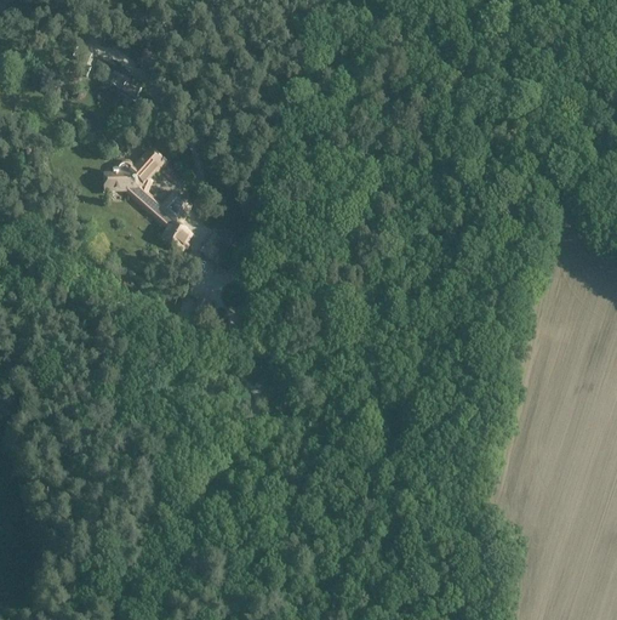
[(91,77),(96,68),(90,66),(96,55),(83,49),(79,57),(90,62),(89,64),(85,63),(81,72),(91,77)]
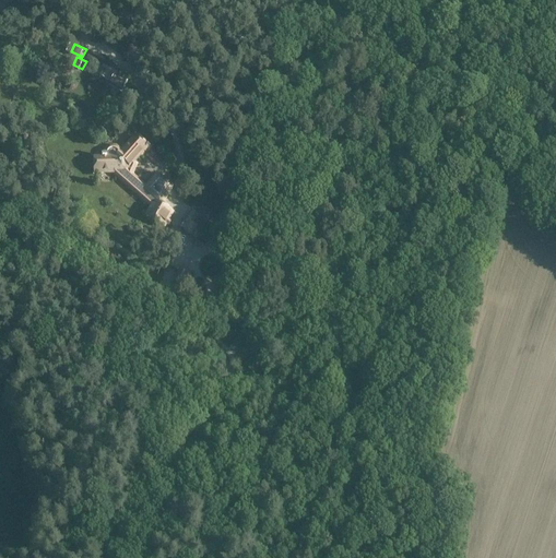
[(134,44),(128,58),(135,62),(133,66),(144,71),(153,55),(141,49),(142,48),(134,44)]
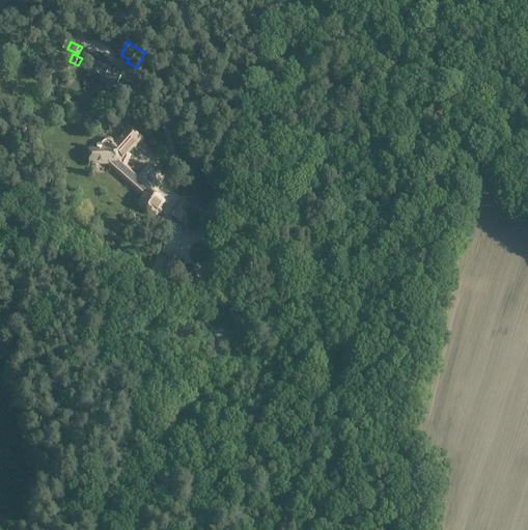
[(94,66),(92,70),(101,74),(108,78),(106,82),(118,88),(124,77),(121,76),(124,70),(115,64),(113,68),(101,61),(100,63),(95,61),(92,65),(94,66)]
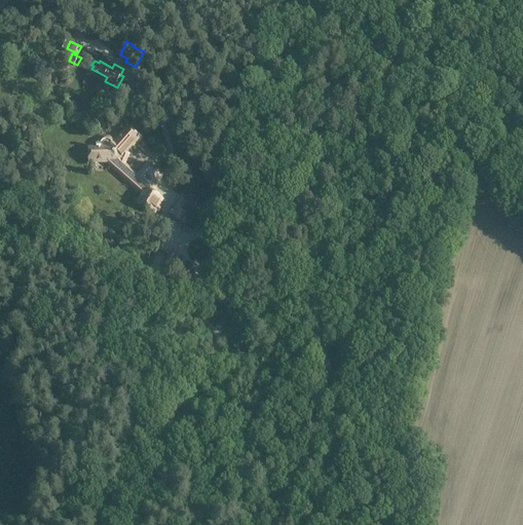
[(122,159),(141,138),(131,127),(118,141),(115,137),(114,137),(112,136),(110,135),(109,135),(108,136),(107,136),(106,136),(105,137),(103,138),(102,139),(102,140),(101,141),(101,142),(101,143),(101,144),(101,146),(99,146),(99,147),(91,148),(91,162),(109,161),(145,194),(141,202),(145,204),(144,207),(147,211),(152,212),(153,210),(156,212),(164,199),(158,196),(160,193),(161,191),(159,188),(166,175),(152,161),(140,175),(122,159)]
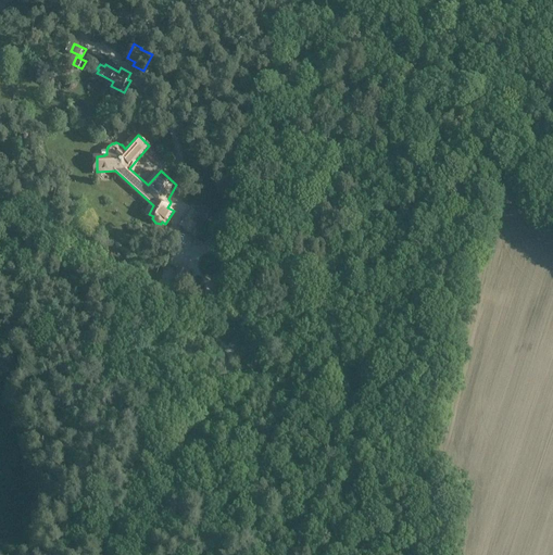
[(200,219),(205,207),(197,203),(195,209),(193,207),(187,219),(191,222),(187,229),(200,236),(206,223),(200,219)]
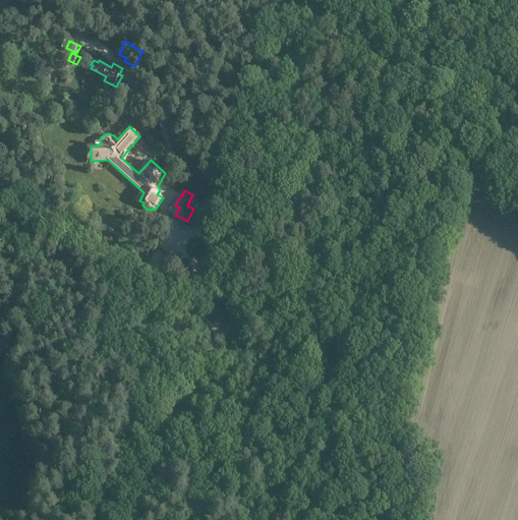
[(171,251),(171,252),(166,262),(173,266),(179,255),(171,251)]
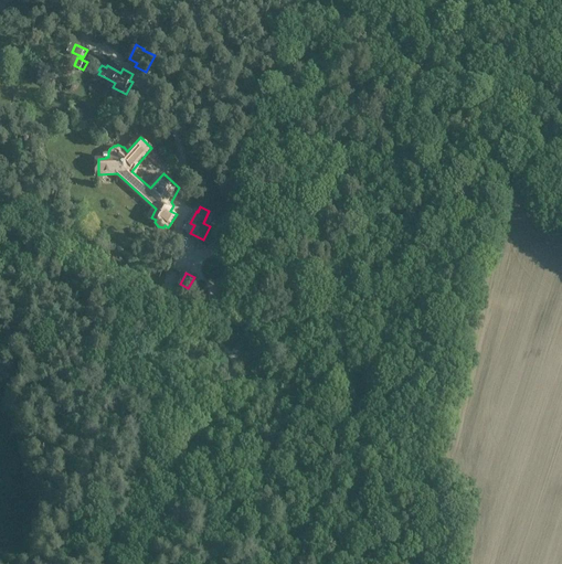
[(204,305),(200,311),(205,314),(210,307),(205,305),(204,305)]
